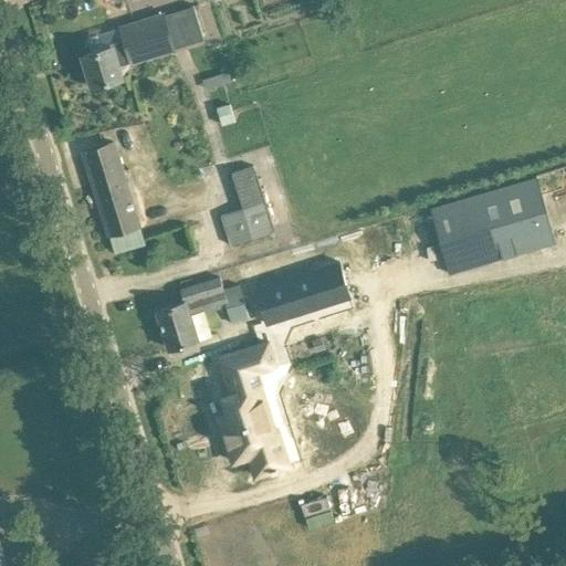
[(93,85),(114,79),(123,76),(117,60),(130,56),(132,61),(174,48),(164,14),(143,21),(122,27),(125,39),(111,43),(112,45),(83,54),(93,85)]
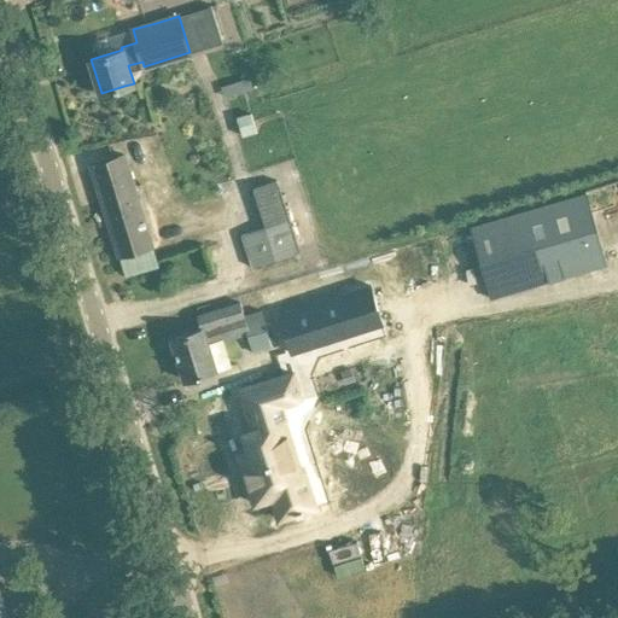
[(251,75),(222,83),(226,95),(255,87),(251,75)]
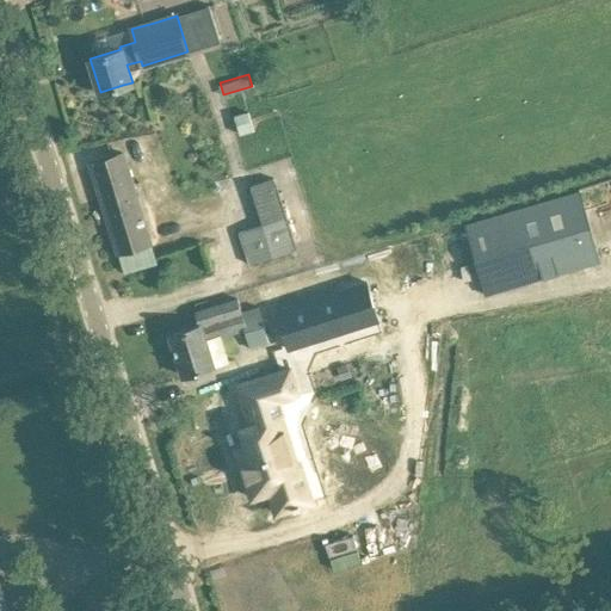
[(250,110),(235,113),(241,133),(254,128),(250,110)]
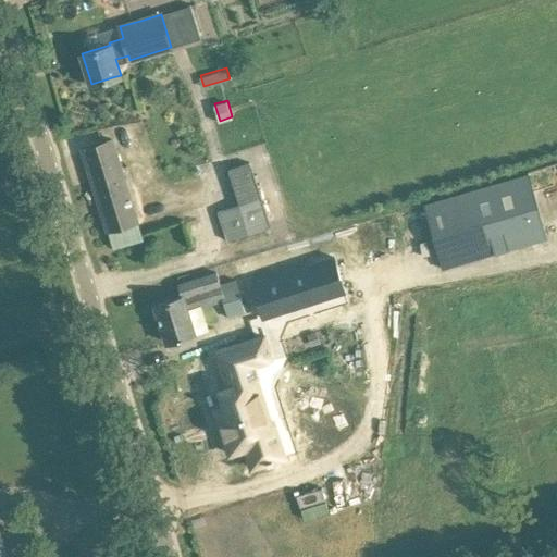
[(109,233),(137,223),(112,139),(103,141),(83,148),(109,233)]
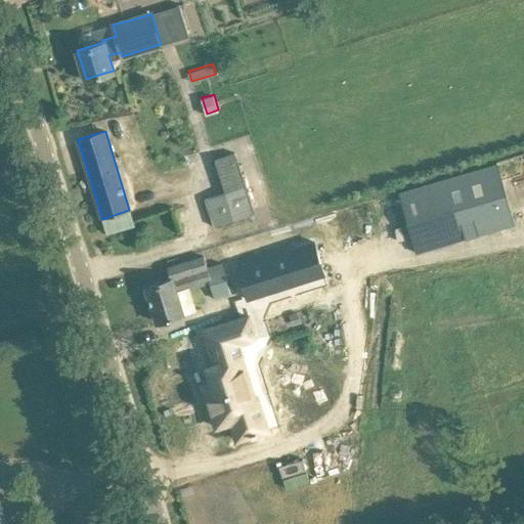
[(226,192),(206,199),(214,225),(254,213),(254,212),(253,209),(234,153),(215,159),(226,192)]
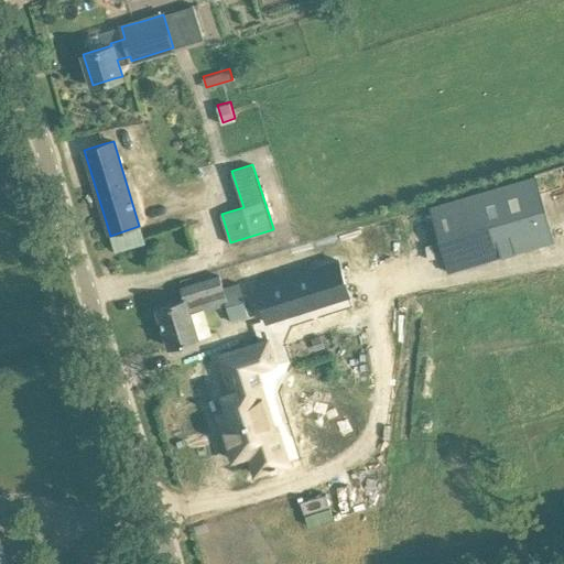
[(563,167),(548,172),(551,183),(563,180),(563,167)]
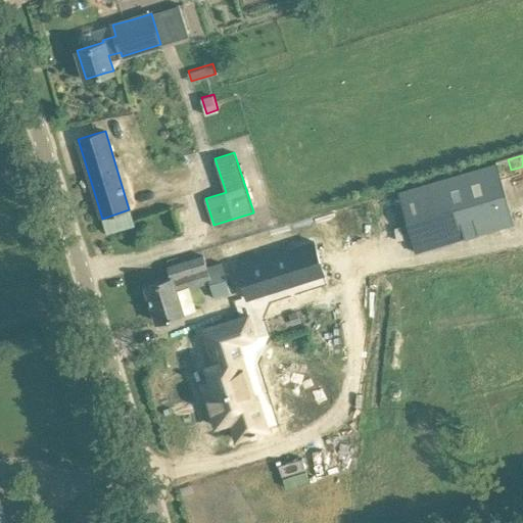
[(495,164),(399,192),(416,251),(513,224),(495,164)]
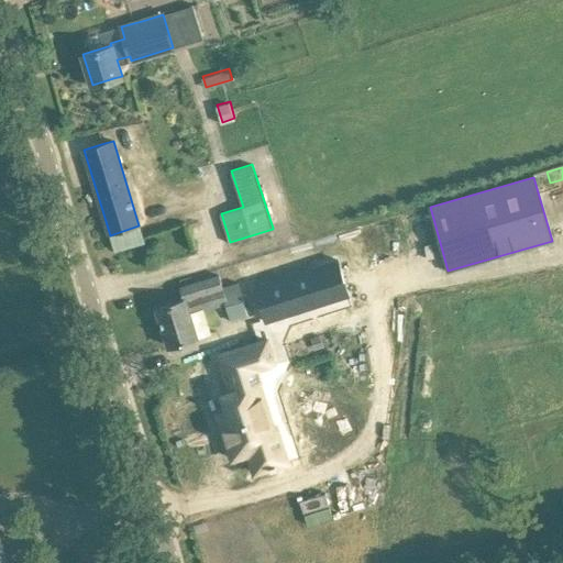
[(338,260),(255,286),(266,321),(267,321),(266,316),(312,301),(315,306),(349,296),(338,260)]
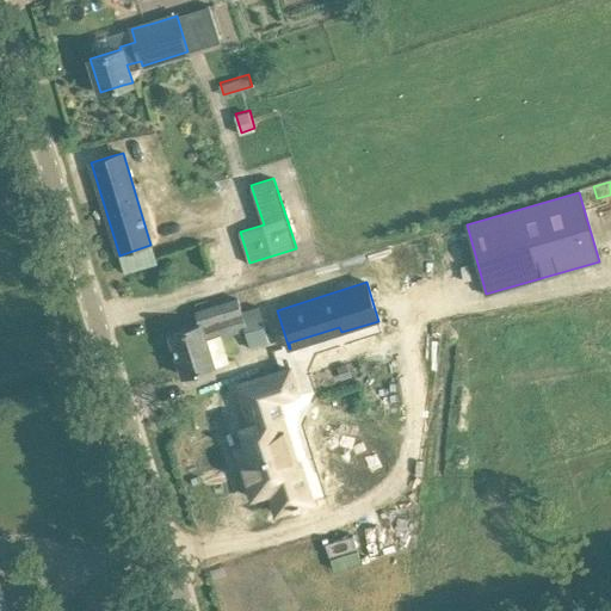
[(240,450),(238,451),(253,497),(271,492),(277,513),(301,506),(295,485),(283,488),(277,470),(297,463),(282,415),(278,415),(275,401),(297,394),(290,369),(239,384),(251,425),(244,427),(250,448),(240,451),(240,450)]
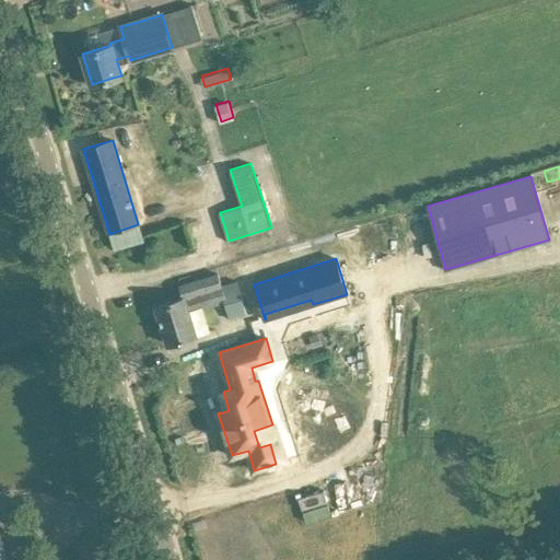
[(316,496),(300,501),(303,511),(319,506),(316,496)]
